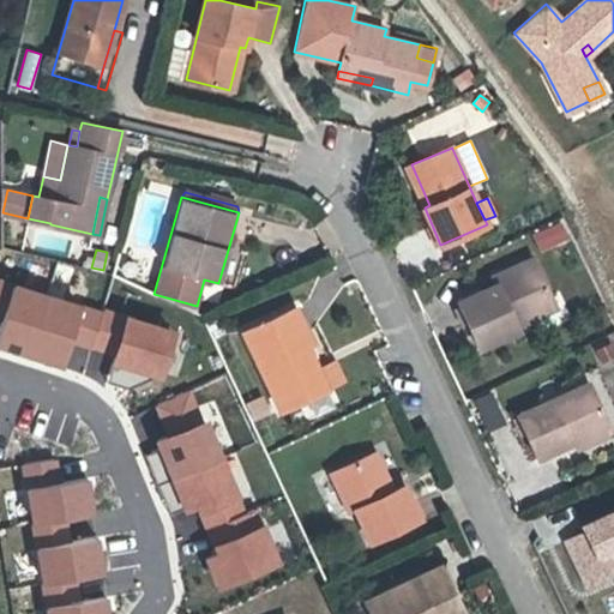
[(552,301),(534,259),(493,277),(497,286),(458,302),(479,349),(518,331),(516,326),(512,318),(552,301)]
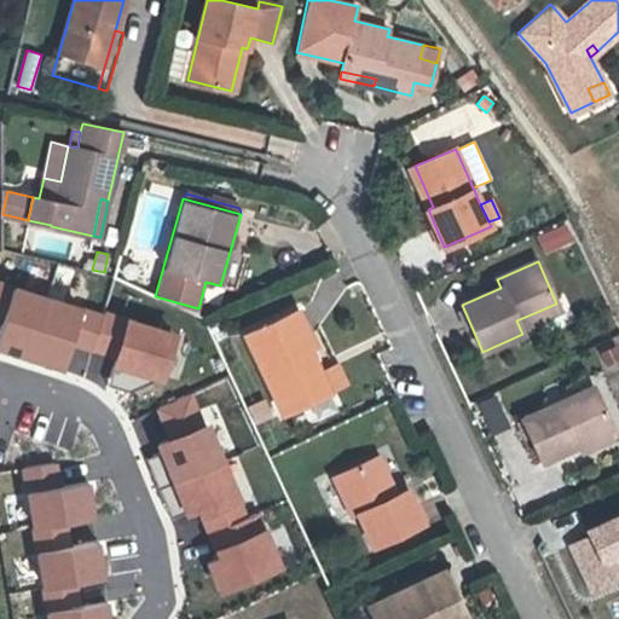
[(11,282),(0,314),(0,351),(61,370),(70,342),(102,352),(114,313),(11,282)]
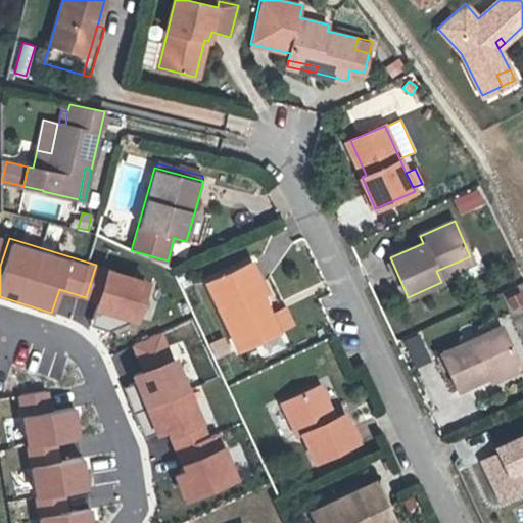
[(473,264),(470,256),(436,271),(439,278),(473,264)]
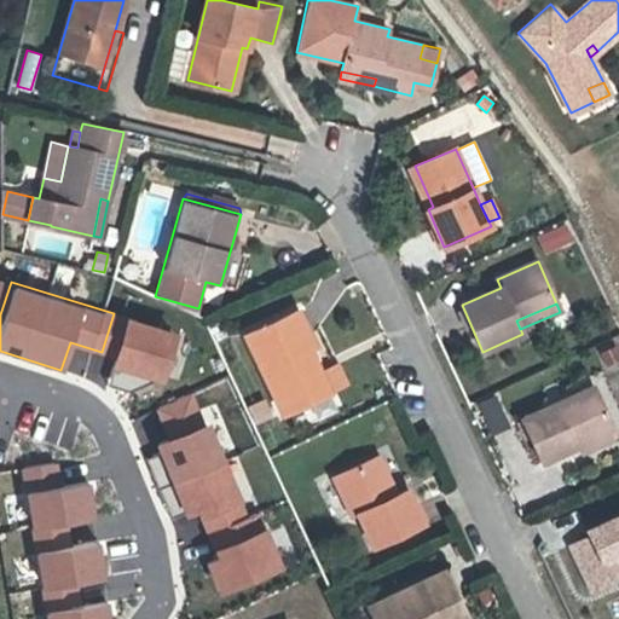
[(289,314),(305,350),(310,347),(316,345),(300,310),(289,314)]
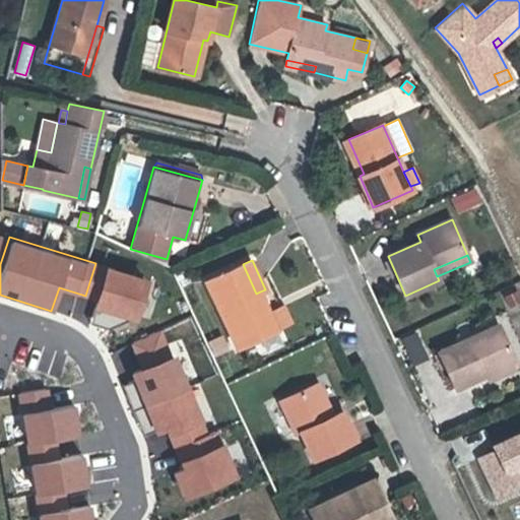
[(145,277),(105,264),(89,324),(108,328),(134,317),(145,277)]
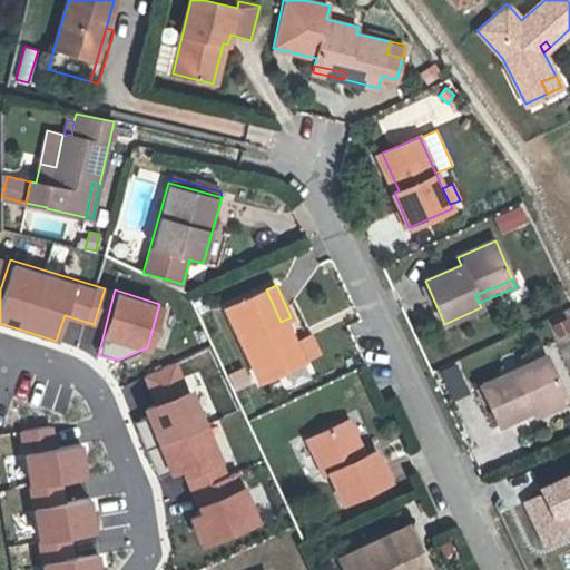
[(266,290),(227,306),(259,381),(303,361),(285,320),(281,322),(266,290)]
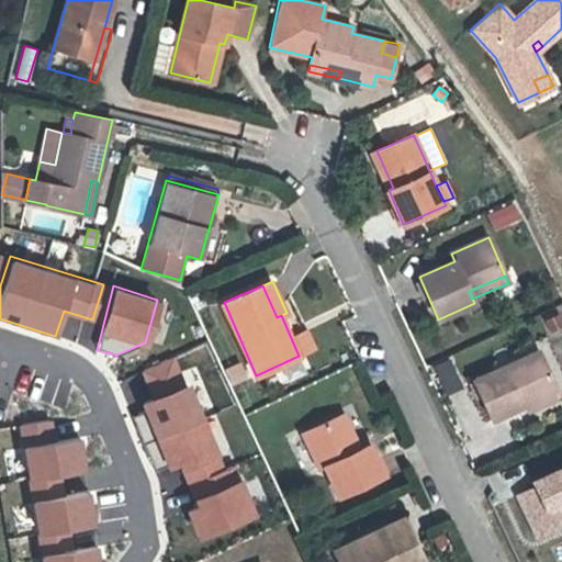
[(525,404),(557,390),(538,350),(473,380),(492,419),(525,404)]
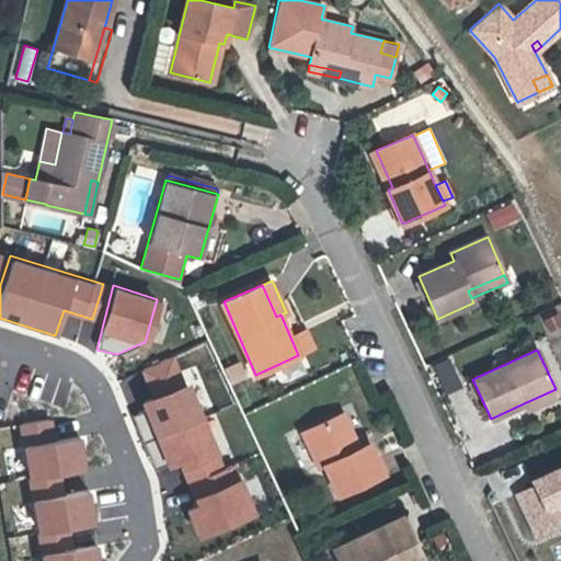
[(152,398),(140,402),(168,468),(178,465),(185,483),(225,467),(190,381),(185,382),(174,356),(140,370),(152,398)]
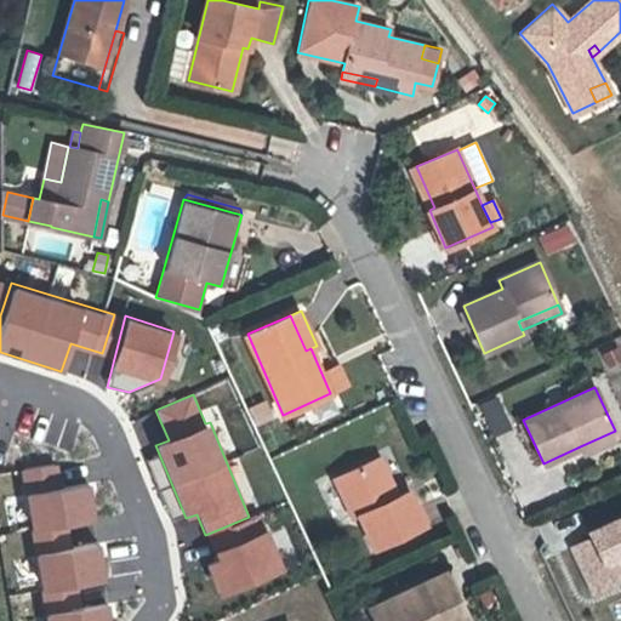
[(271,417),(263,400),(250,406),(257,423),(271,417)]
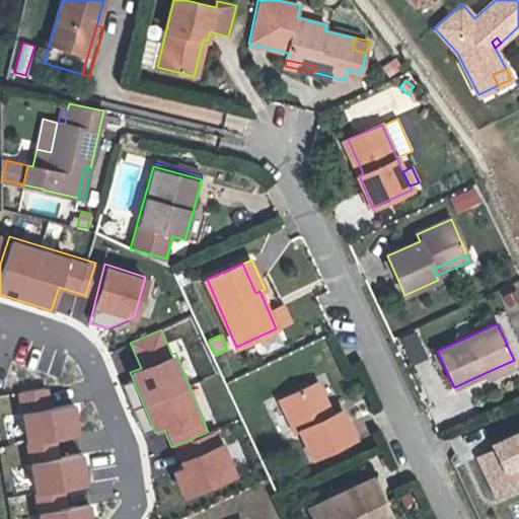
[(488,378),(516,365),(514,360),(485,373),(488,378)]
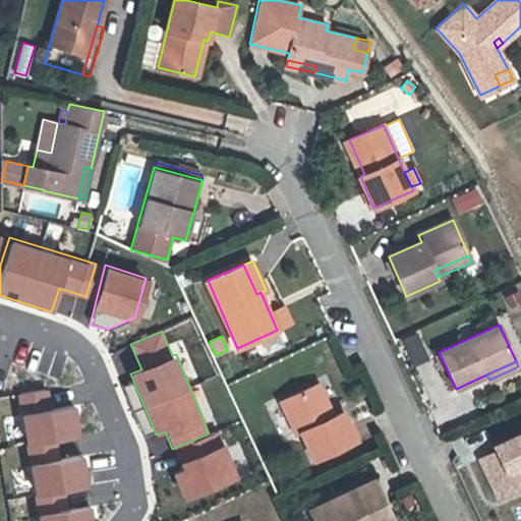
[(354,441),(341,412),(333,416),(317,385),(281,401),(295,435),(300,432),(312,460),(354,441)]
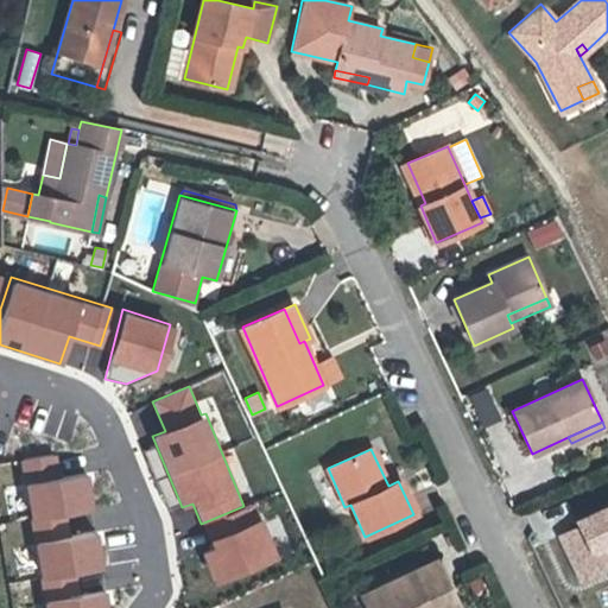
[(18,460),(21,482),(62,475),(58,453),(18,460)]
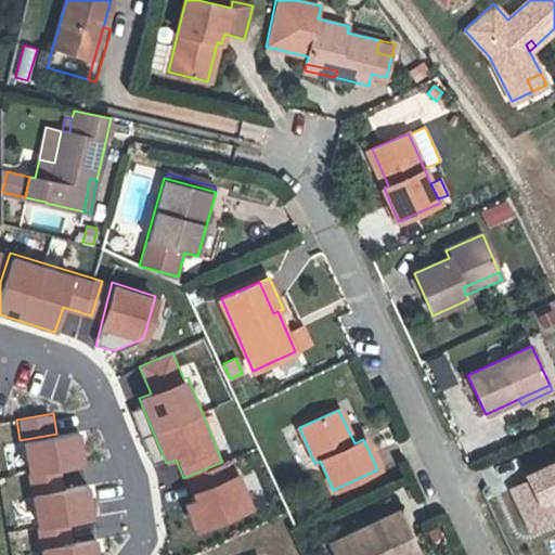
[(56,434),(20,440),(26,475),(60,469),(84,465),(78,430),(56,434)]
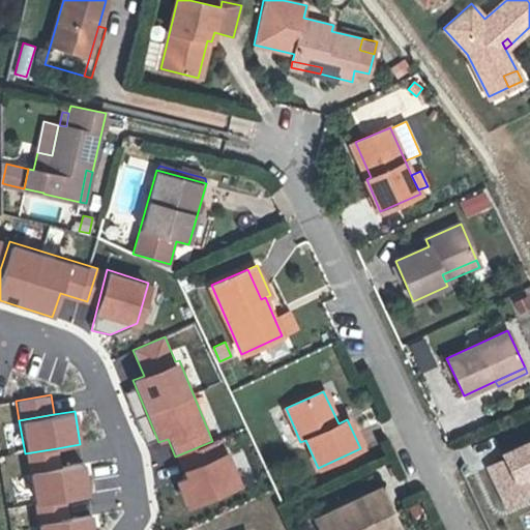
[(529,440),(502,454),(504,459),(489,467),(505,501),(521,494),(523,498),(529,495),(529,440)]
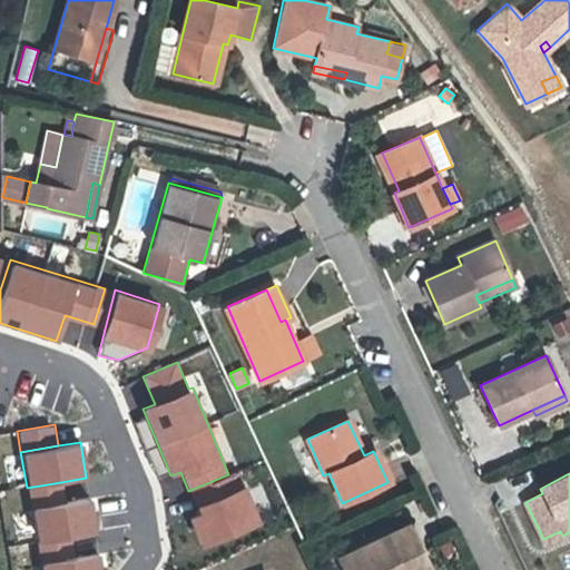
[(61,482),(27,488),(31,511),(66,504),(61,482)]
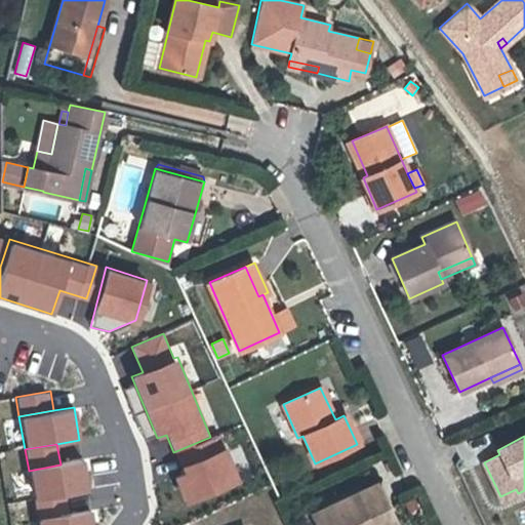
[(223,450),(173,470),(187,501),(236,481),(223,450)]
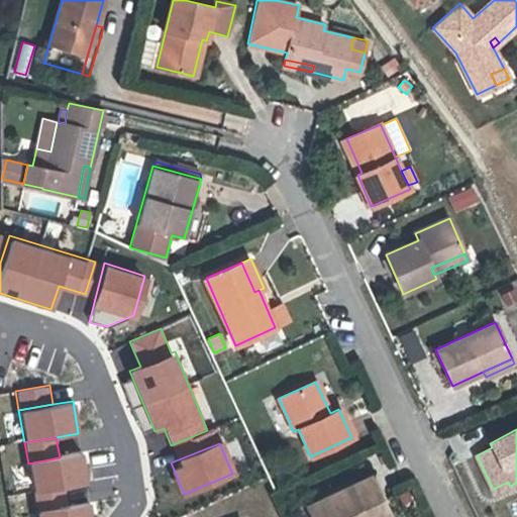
[(60,457),(28,463),(34,494),(62,490),(87,486),(82,453),(60,457)]
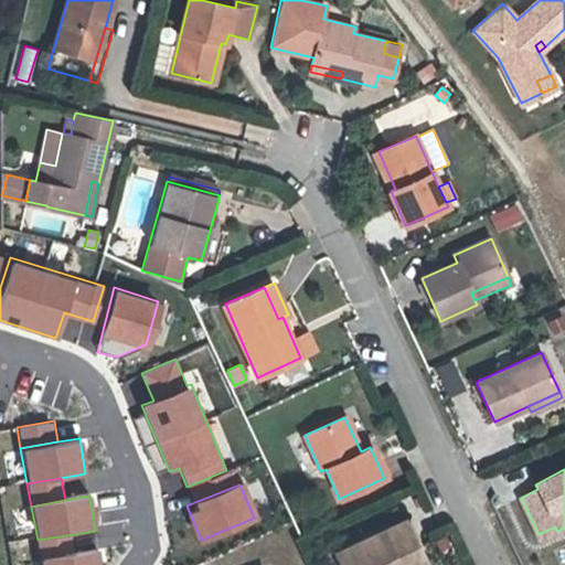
[(418,564),(424,563),(404,521),(336,553),(341,564),(418,564)]
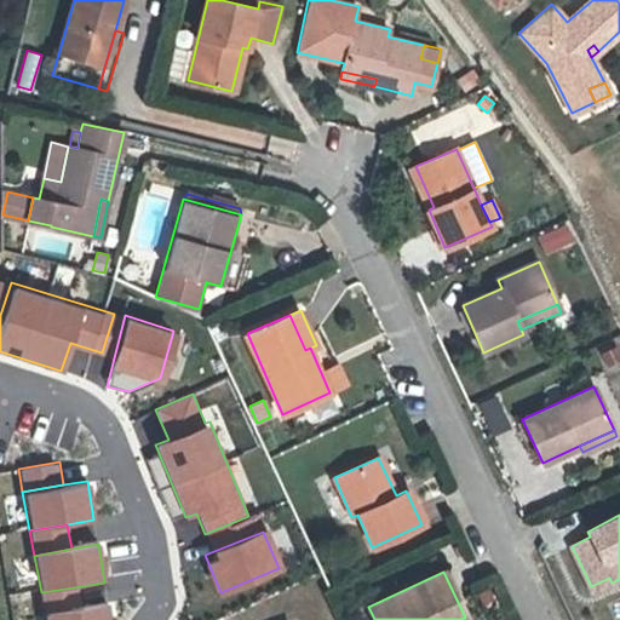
[(609,578),(591,586),(593,592),(612,583),(609,578)]
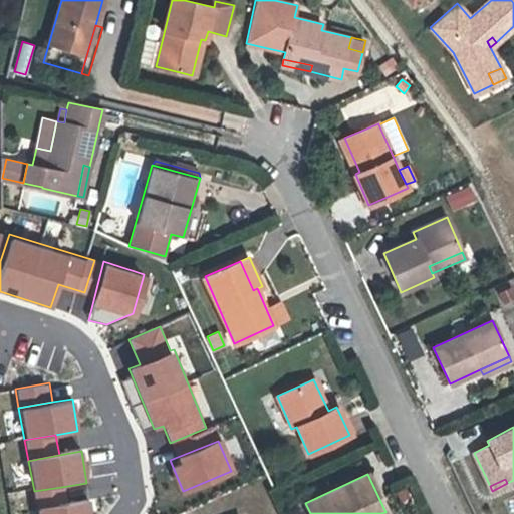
[(61,487),(34,491),(36,510),(64,506),(61,487)]
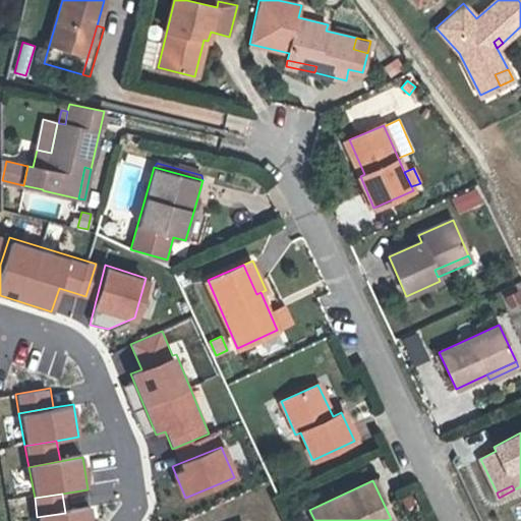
[(65,513),(37,517),(37,520),(94,520),(92,509),(65,513)]
